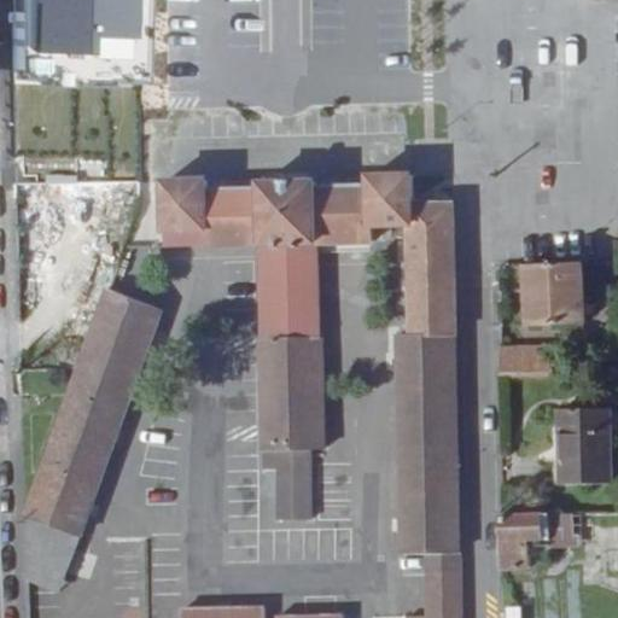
[(62,0),(15,0),(15,143),(143,139),(144,62),(59,63),(62,0)]
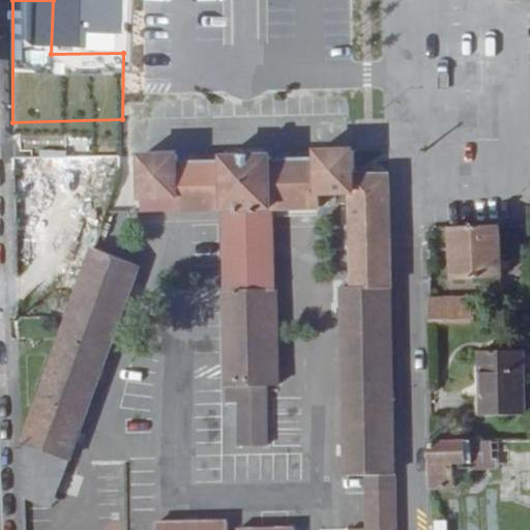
[(352,154),(353,177),(353,195),(355,291),(393,291),(392,228),(392,177),(389,176),(390,163),(382,153),(352,154)]
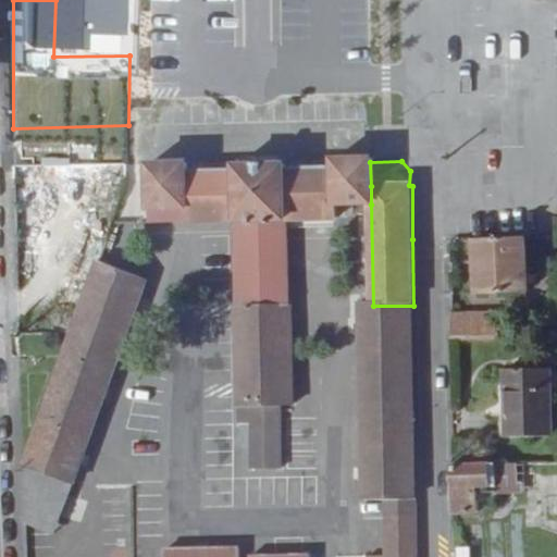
[(371,186),(370,162),(332,162),(332,170),(288,171),(288,165),(251,165),(233,166),(233,173),(189,174),(189,165),(149,168),(151,225),(235,222),(289,221),(337,220),(336,206),(371,205),(371,186)]
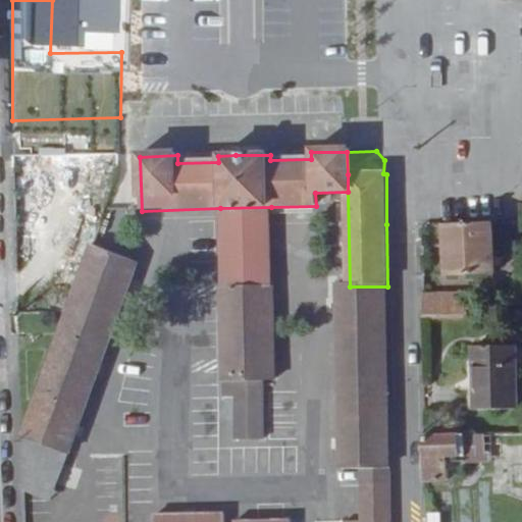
[(272,289),(271,207),(220,208),(222,290),(272,289)]
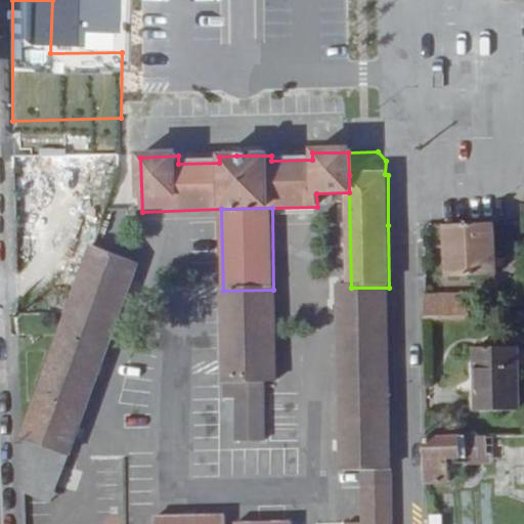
[(455,276),(497,273),(495,224),(447,226),(449,276),(455,276)]
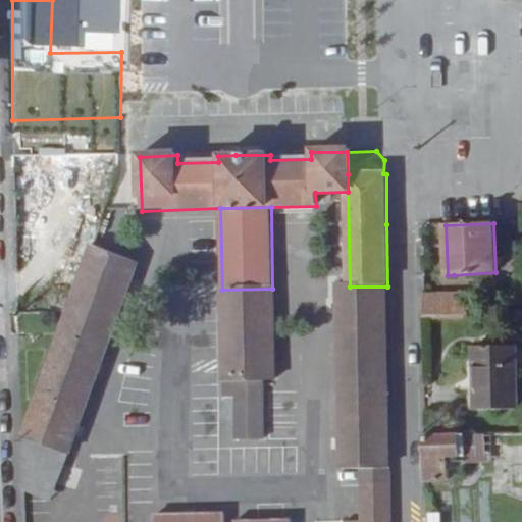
[(118,259),(94,249),(69,313),(118,313),(118,259)]
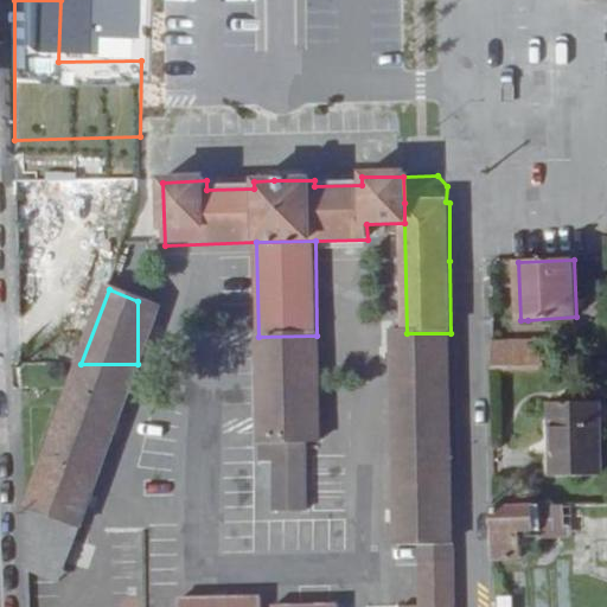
[(138,364),(81,364),(80,364),(30,506),(82,526),(160,310),(138,301),(138,364)]
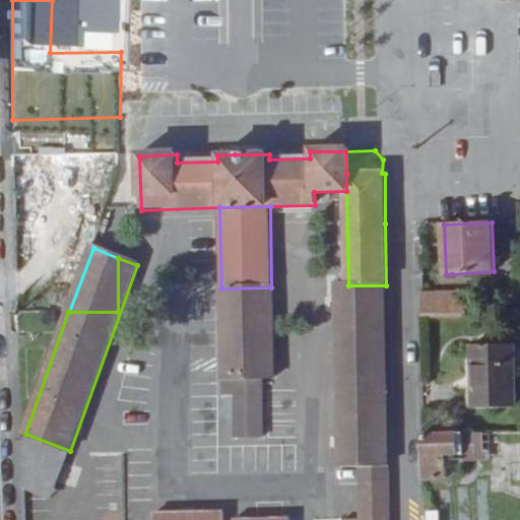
[(348,285),(337,286),(340,468),(361,468),(361,488),(389,488),(386,285),(348,285)]
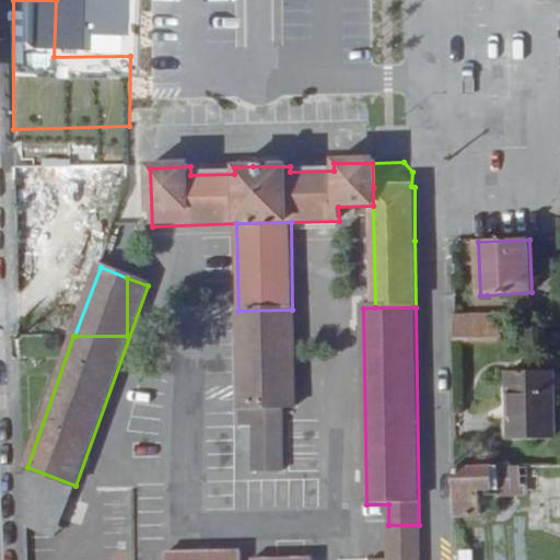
[(283,406),(295,406),(292,310),(238,311),(241,407),(243,407),(283,406)]
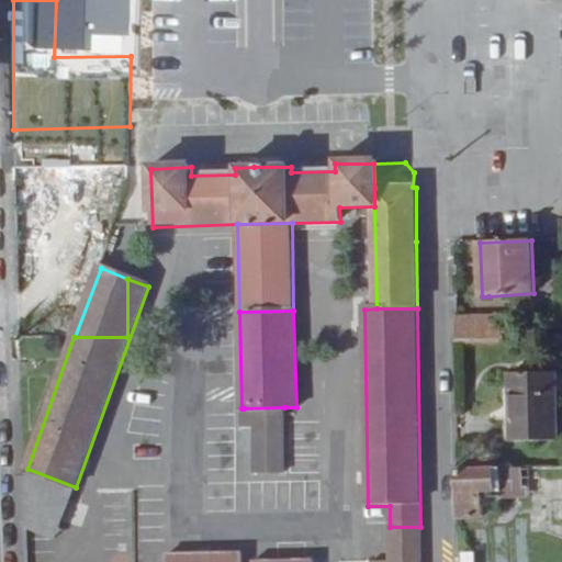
[(503,341),(503,317),(489,317),(458,319),(458,343),(503,341)]
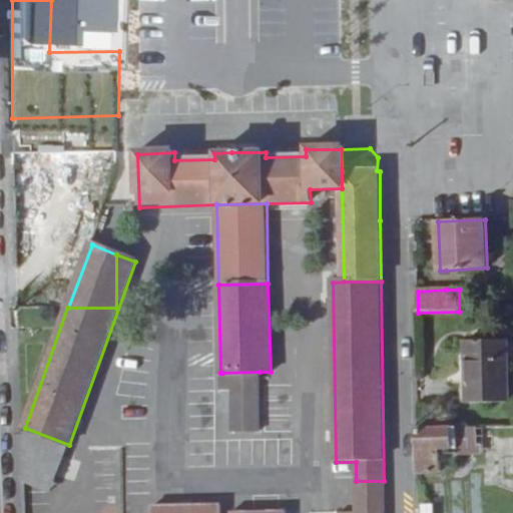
[(508,360),(508,344),(508,341),(466,342),(467,405),(510,403),(508,360)]
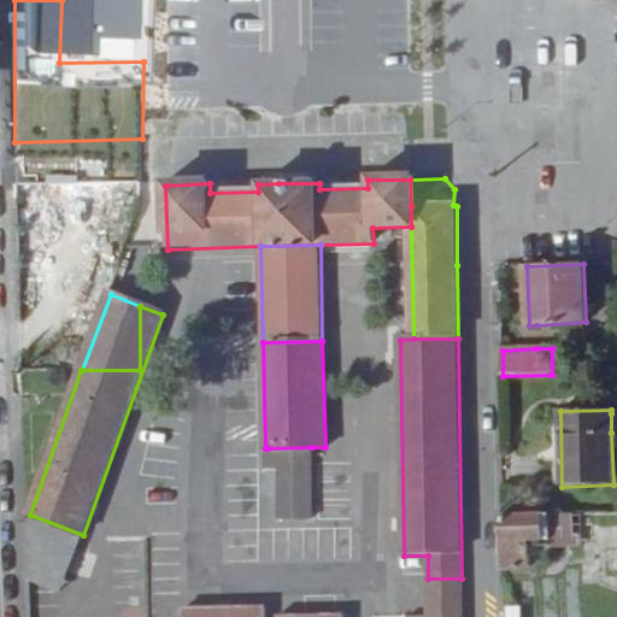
[(268,470),(278,470),(278,519),(313,519),(312,447),(268,448),(268,470)]
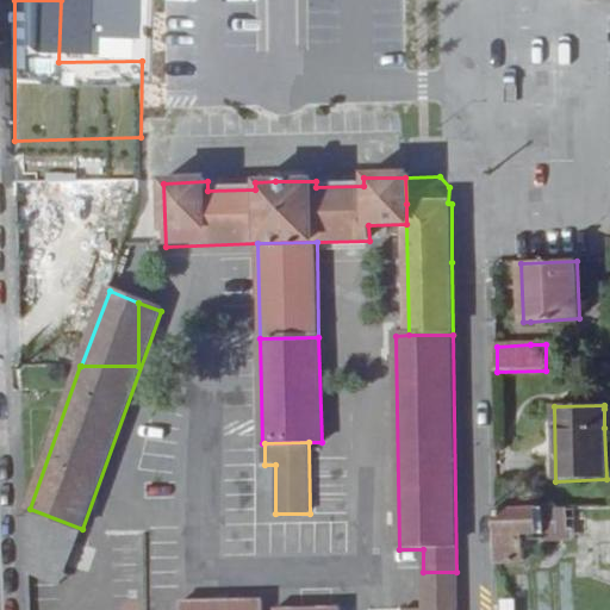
[(576,540),(576,508),(535,509),(536,534),(536,541),(576,540)]
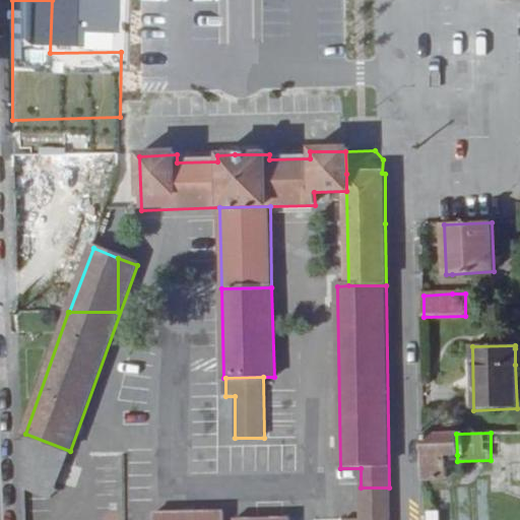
[(23,490),(51,501),(70,451),(25,434),(22,444),(23,490)]
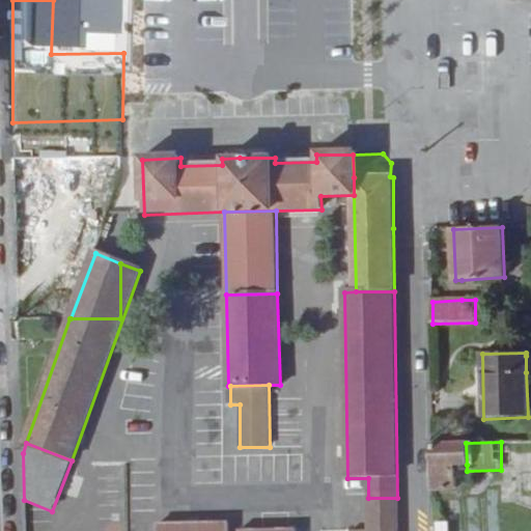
[(466,443),(432,444),(434,492),(456,491),(456,466),(467,465),(466,443)]
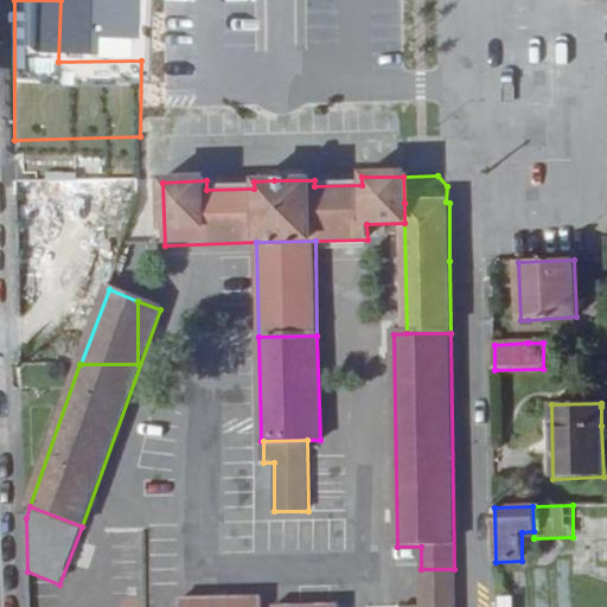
[(534,560),(534,538),(534,531),(522,532),(522,561),(534,560)]
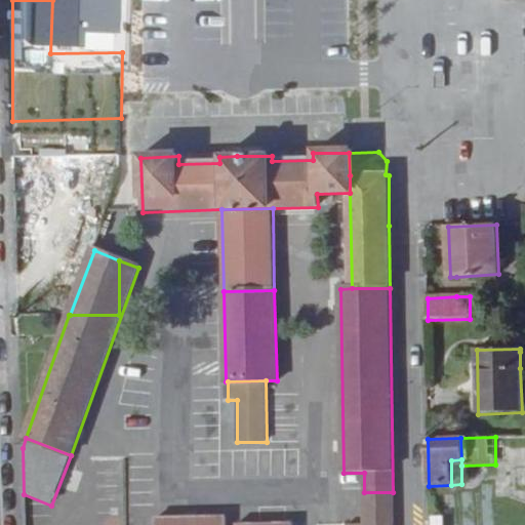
[(393,524),(393,492),(364,492),(364,524),(393,524)]
